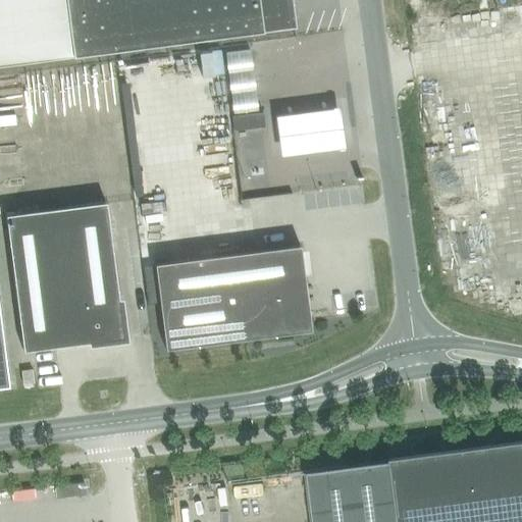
[(0,0),(0,65),(295,27),(291,0),(0,0)]
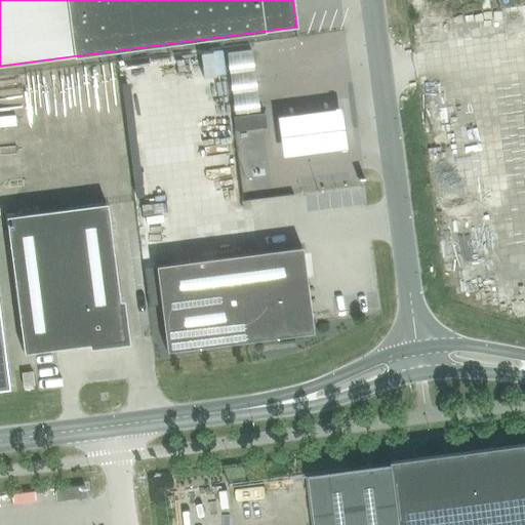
[(251,53),(226,56),(233,118),(257,115),(251,53)]
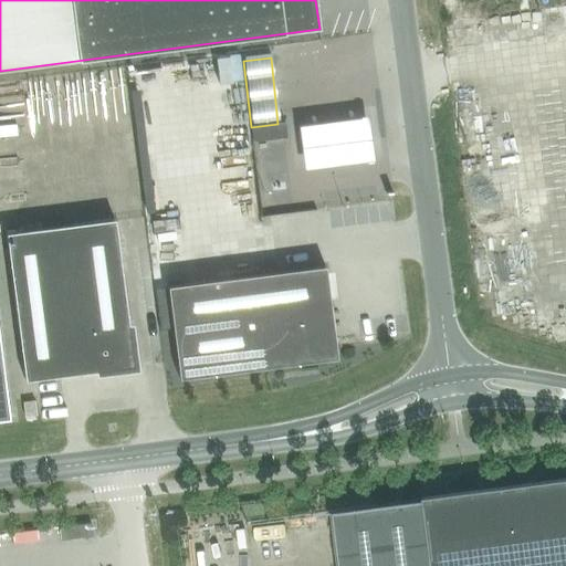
[(368,122),(295,129),(300,176),(373,167),(368,122)]
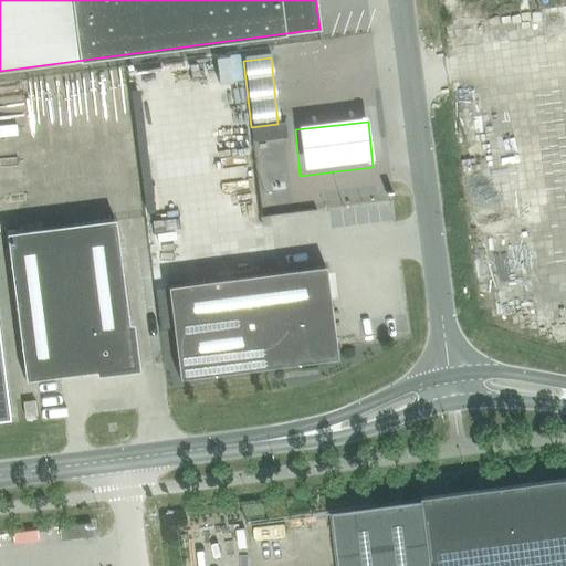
[(284,124),(250,128),(252,144),(286,140),(284,124)]
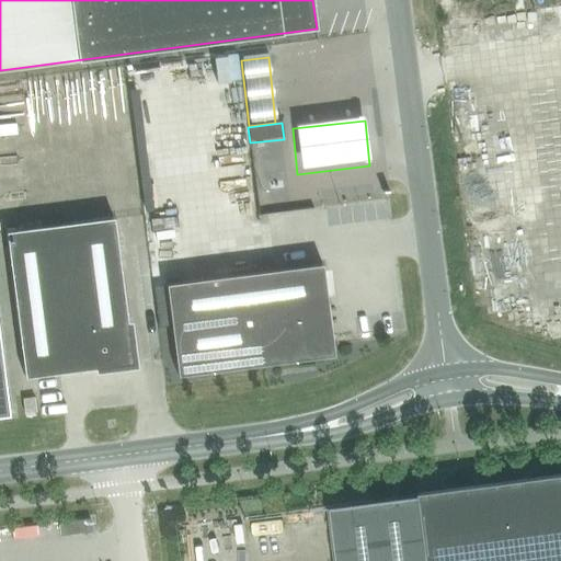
[(25,377),(130,362),(112,218),(6,231),(25,377)]
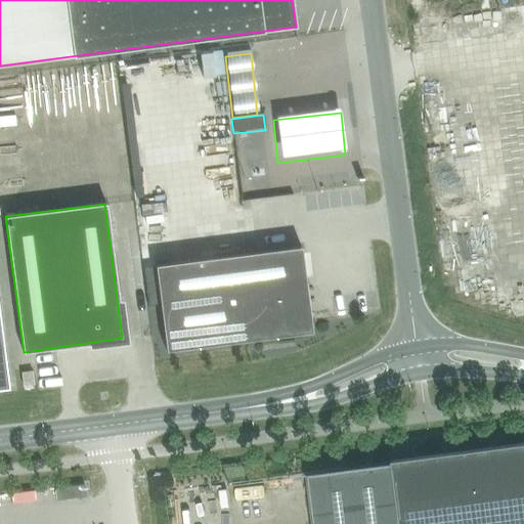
[(247,336),(307,328),(302,288),(305,287),(306,288),(301,246),(155,265),(166,350),(248,340),(247,340),(247,336)]
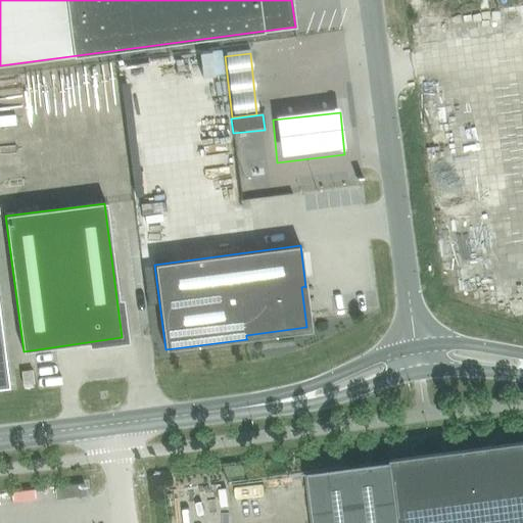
[(0,388),(8,387),(0,322),(0,388)]
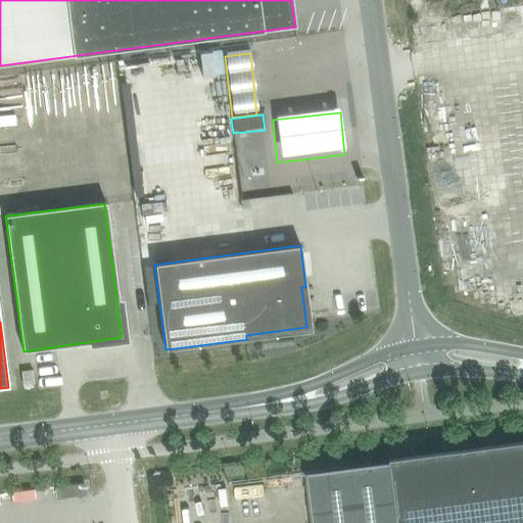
[(34,383),(33,371),(21,372),(22,385),(34,383)]
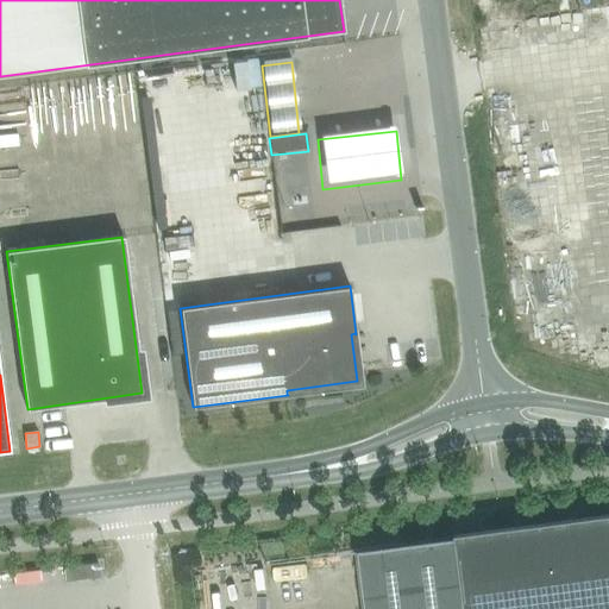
[(454,535),(359,548),(366,608),(608,608),(608,514),(454,534),(454,535)]
